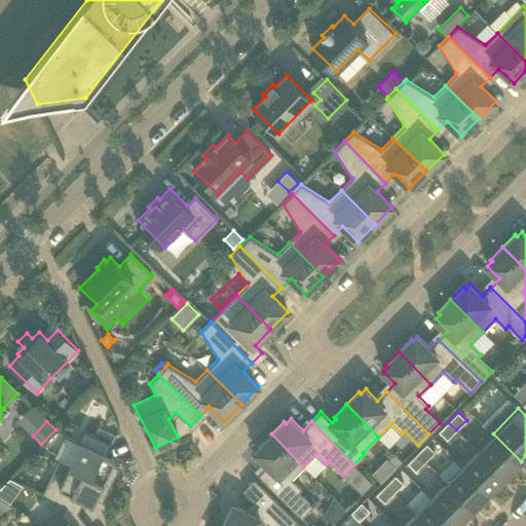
[(447,439),(456,429),(448,422),(439,431),(447,439)]
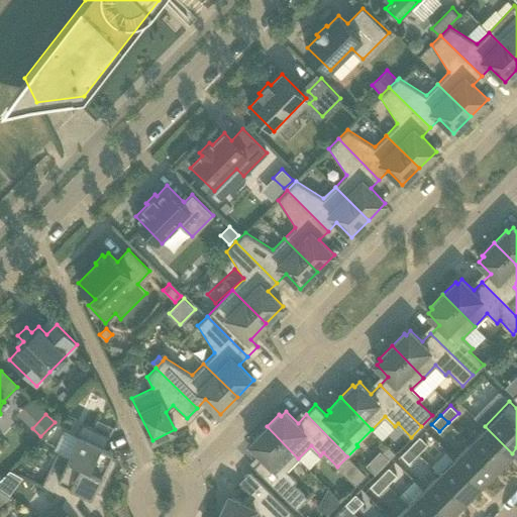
[(94,428),(109,435),(113,427),(98,419),(94,428)]
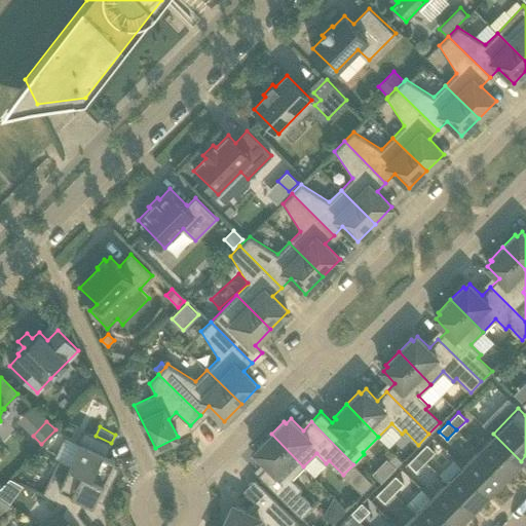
[(80,444),(70,465),(111,485),(119,467),(103,460),(111,443),(84,430),(78,443),(80,444)]
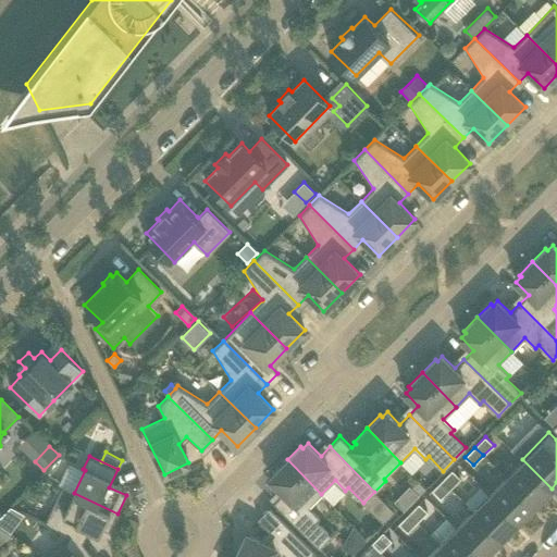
[(283,493),(274,503),(273,503),(319,547),(331,535),(317,520),(319,517),(308,507),(321,494),(287,459),(274,473),(275,475),(271,480),(283,493)]
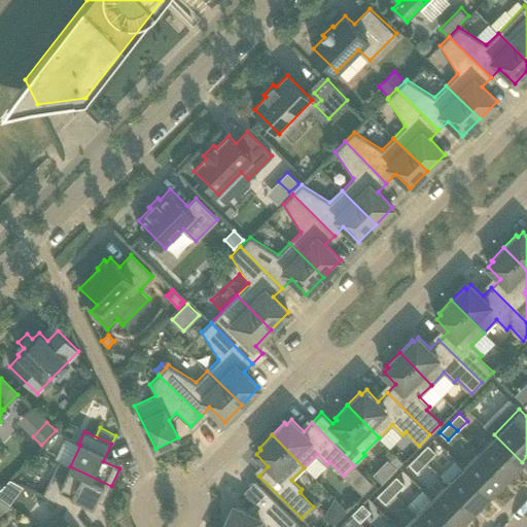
[(522,462),(494,434),(479,451),(505,479),(522,462)]
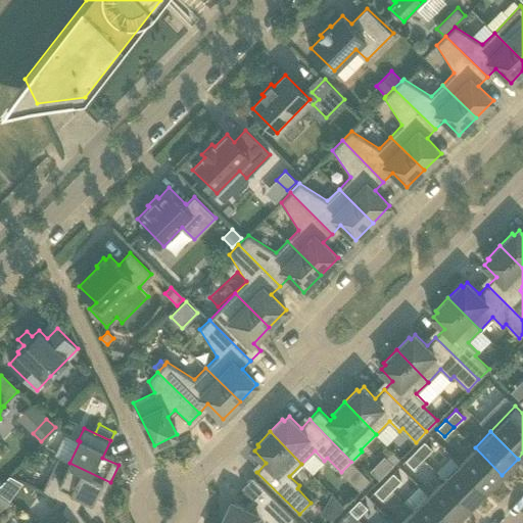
[(425,441),(415,450),(423,459),(432,448),(425,441)]
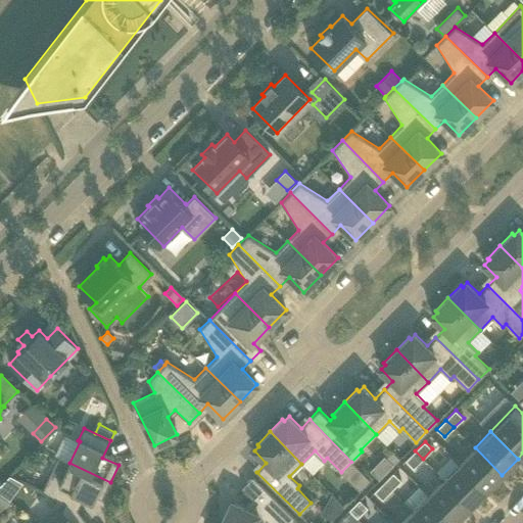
[(502,475),(475,447),(460,464),(486,490),(502,475)]
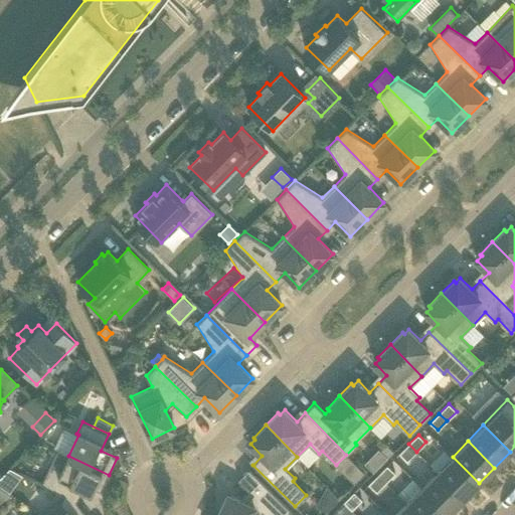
[(384,444),(378,450),(386,458),(392,452),(384,444)]
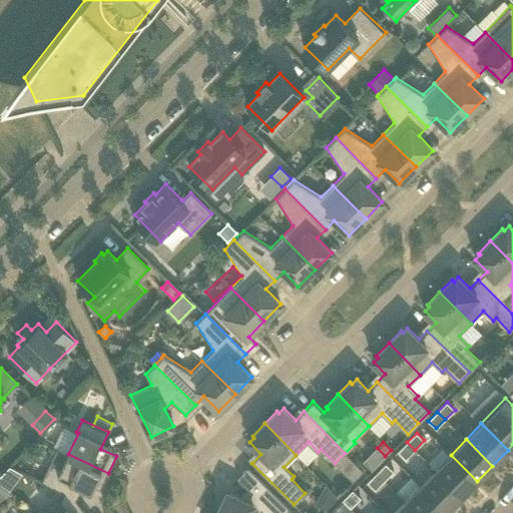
[(406,459),(415,450),(407,442),(398,451),(406,459)]
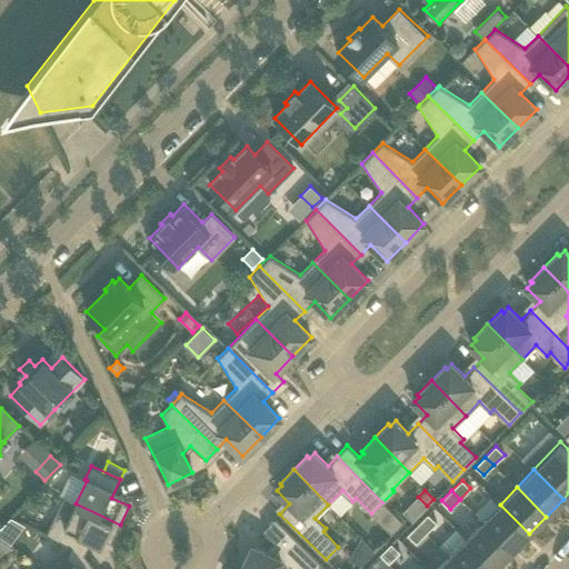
[(378,519),(389,508),(382,502),(371,513),(378,519)]
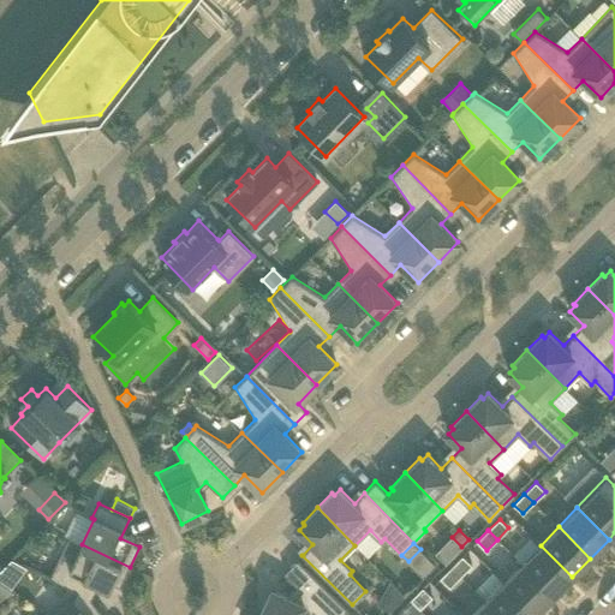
[(130,567),(82,544),(73,562),(60,555),(49,577),(77,590),(93,598),(102,578),(120,586),(130,567)]
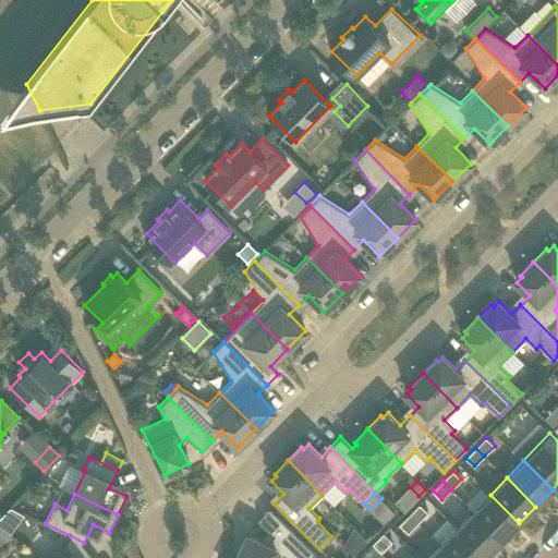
[(519,523),(490,495),(473,511),(502,540),(519,523)]
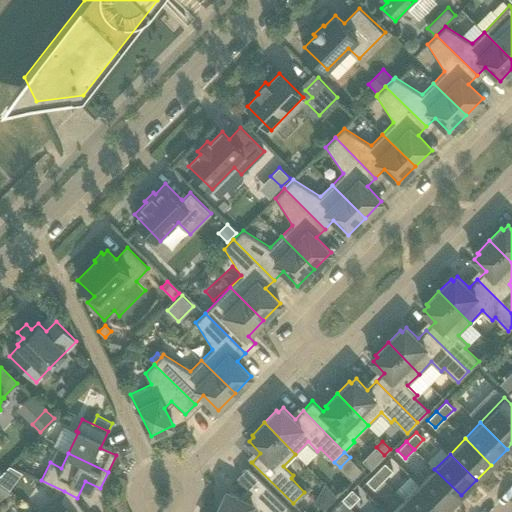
[(385,462),(376,471),(384,479),(393,470),(385,462)]
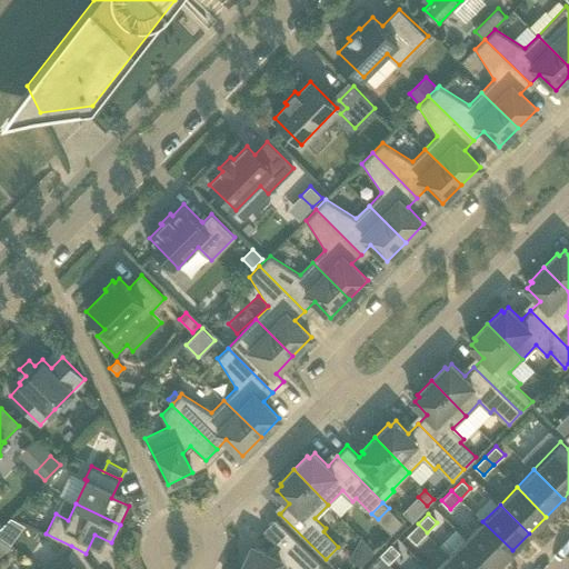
[(263,530),(275,541),(280,546),(272,555),(255,546),(251,552),(249,551),(240,568),(295,568),(296,568),(298,568),(316,568),(321,563),(276,518),(263,530)]
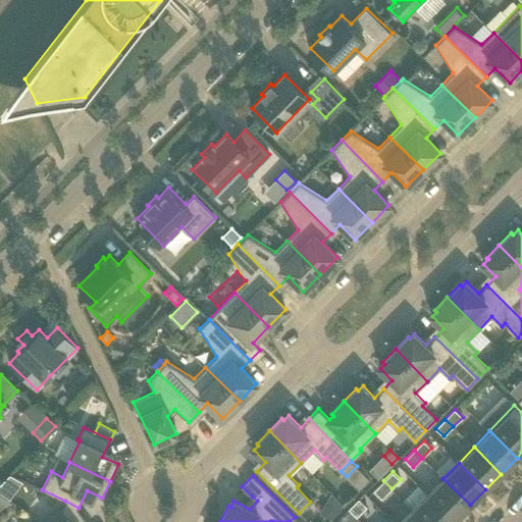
[(470,505),(442,478),(427,494),(455,521),(470,505)]
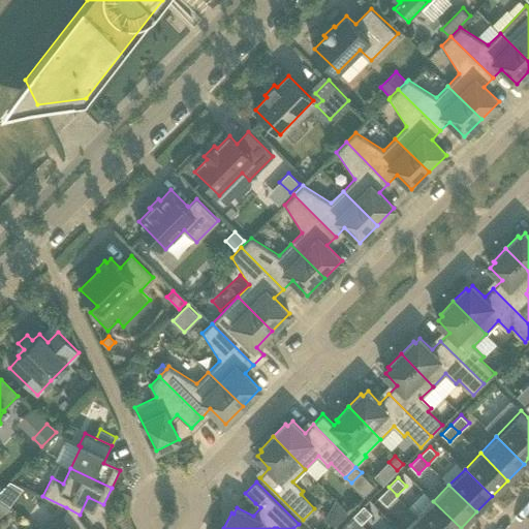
[(387,505),(397,495),(389,487),(378,497),(387,505)]
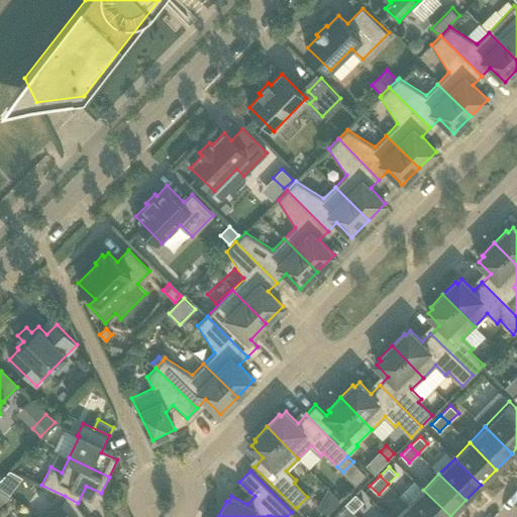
[(0,503),(10,497),(0,489),(0,503)]
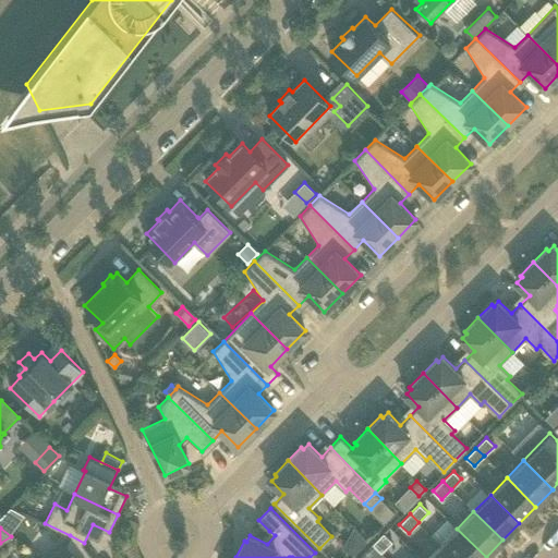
[(484,557),(486,557),(457,529),(440,545),(453,557),(484,557)]
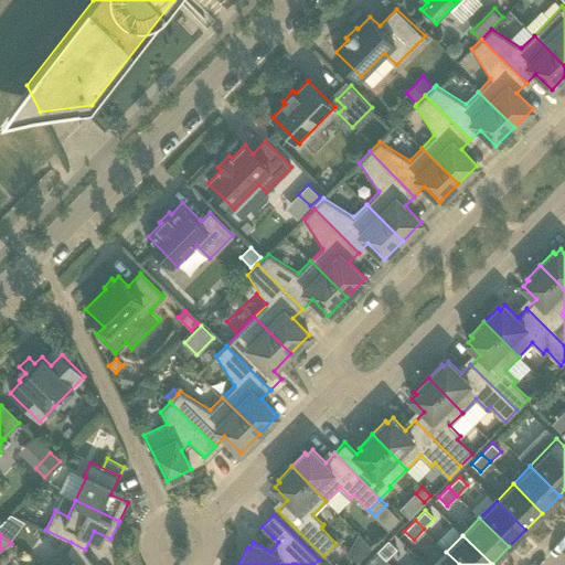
[(377,551),(379,552),(386,560),(397,548),(388,540),(377,551)]
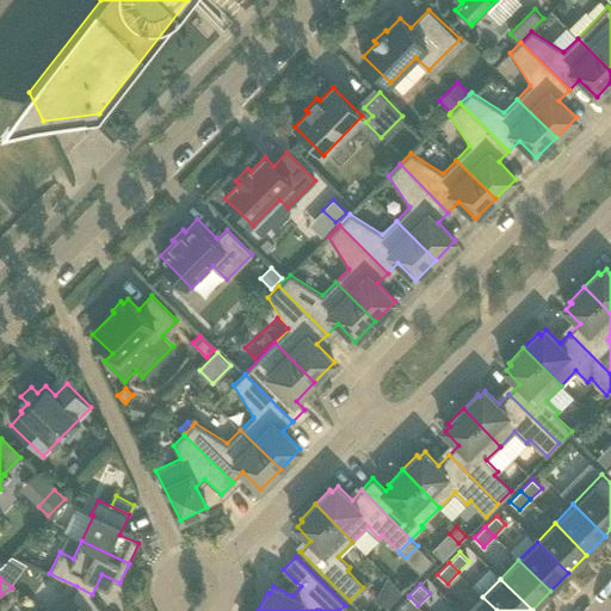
[(102,610),(91,596),(92,594),(76,586),(72,597),(48,610),(102,610)]
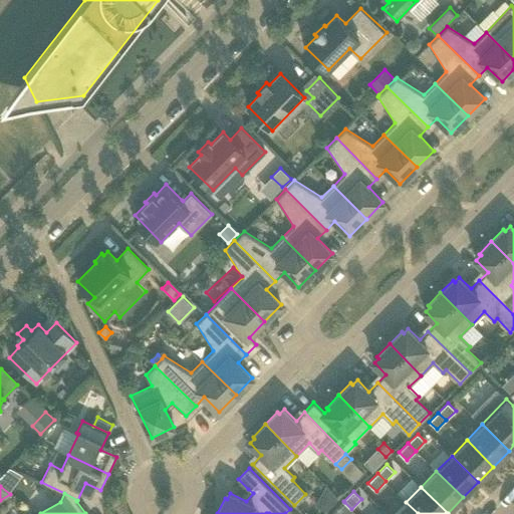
[(352,513),(354,512),(351,509),(344,502),(332,513),(352,513)]
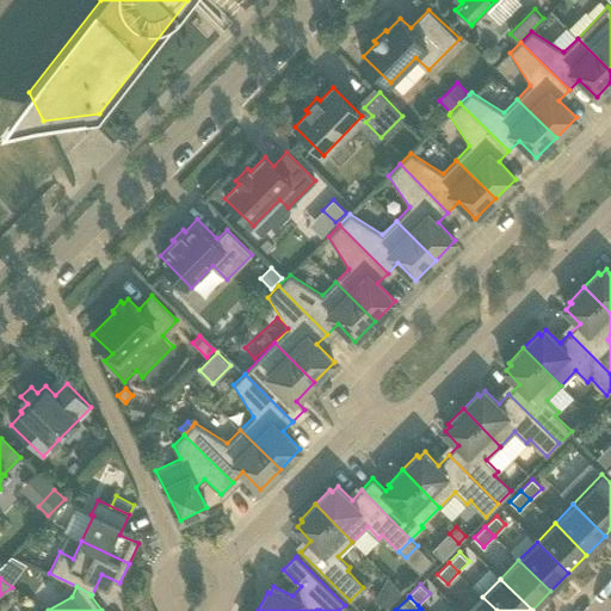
[(497,610),(482,597),(468,610),(497,610)]
